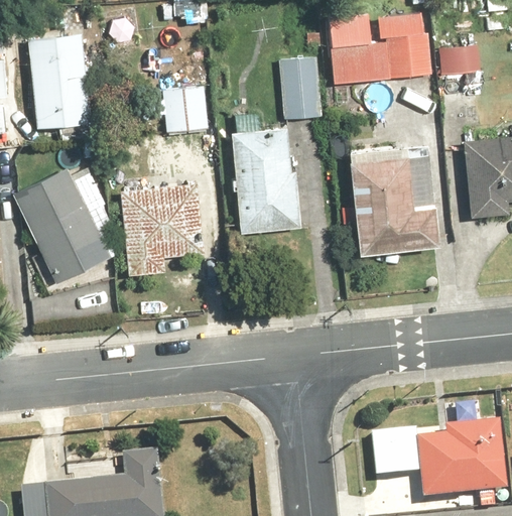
[(329,17),(336,84),(430,74),(423,7),(329,17)]
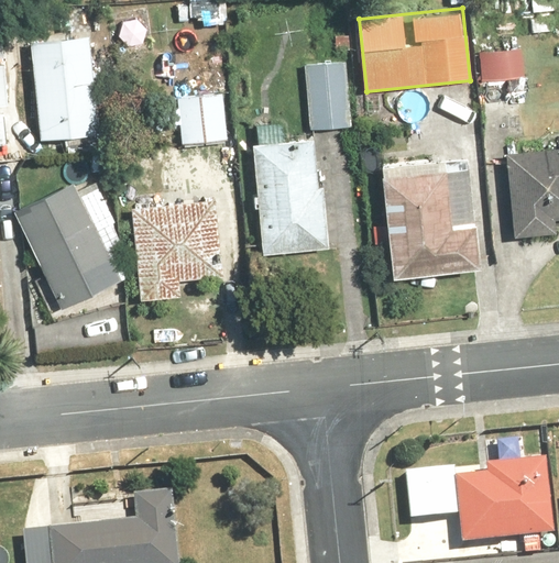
[(99,135),(89,35),(31,41),(40,141),(99,135)]
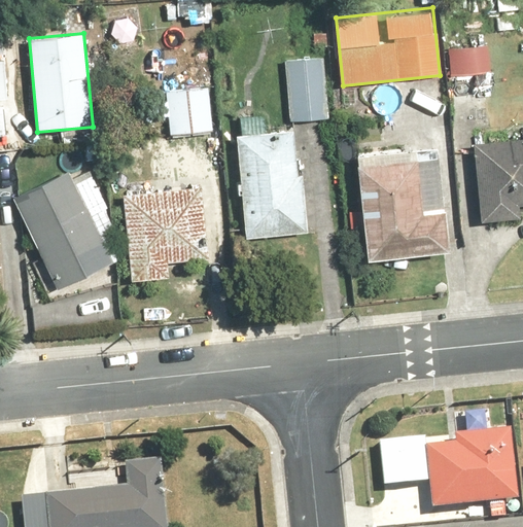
[(449,48),(449,75),(480,74),(480,47),(449,48)]
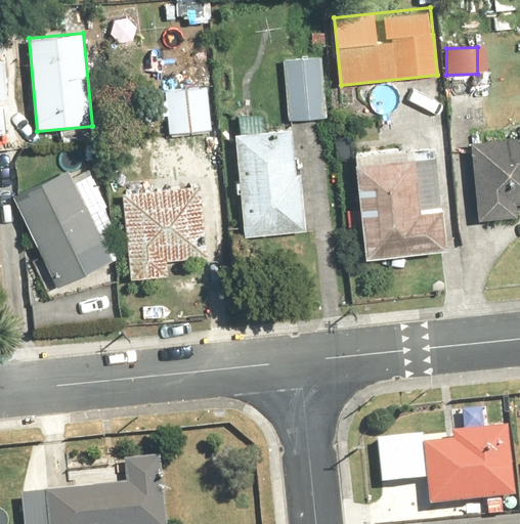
[(320,56),(283,59),(287,120),(326,117),(320,56)]
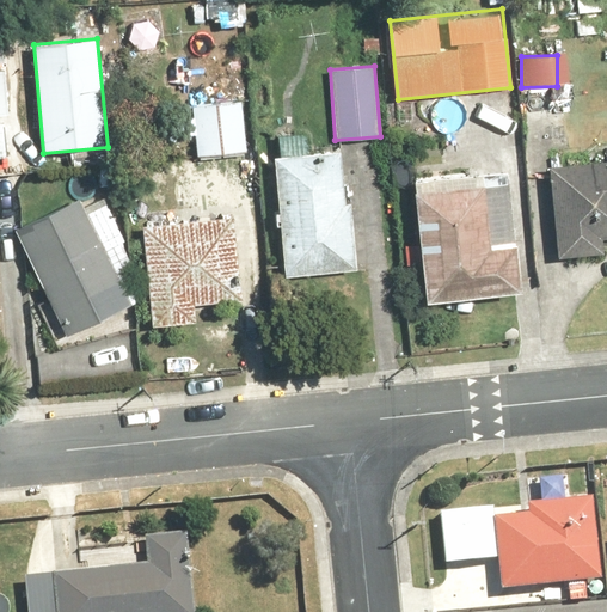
[(246,152),(243,101),(192,104),(197,155),(246,152)]
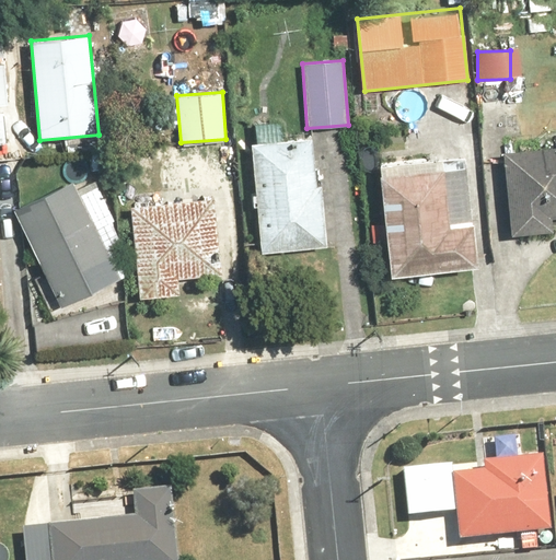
[(321,138),(254,142),(259,251),(327,247),(321,138)]
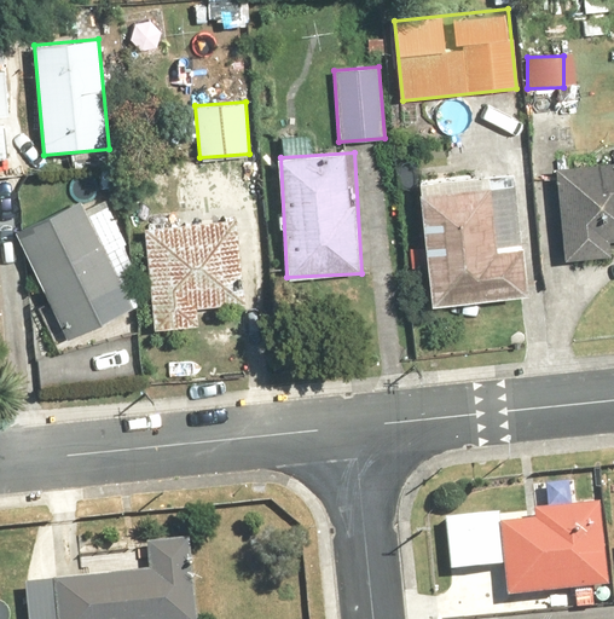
[(613,158),(565,158),(565,259),(613,259),(613,158)]
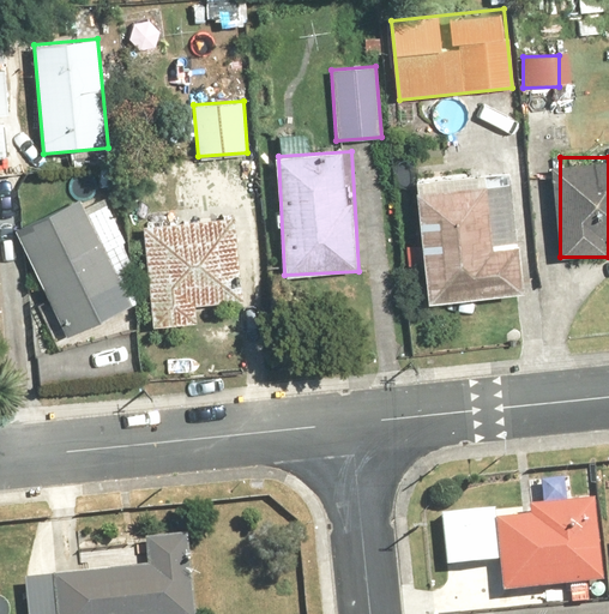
[(421,194),(432,301),(528,292),(523,245),(519,246),(511,168),(414,178),(416,194),(421,194)]
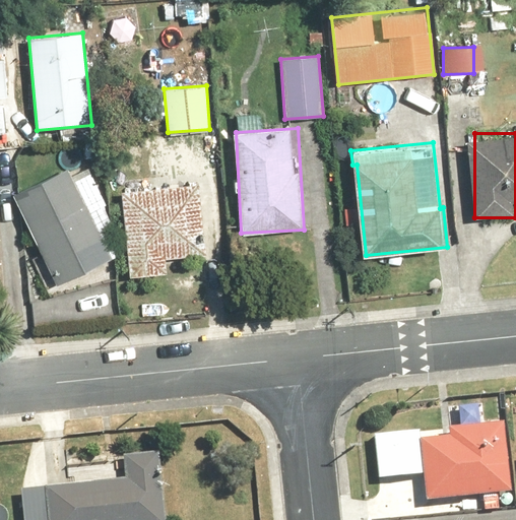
[(71,166),(14,192),(56,282),(113,256),(71,166)]
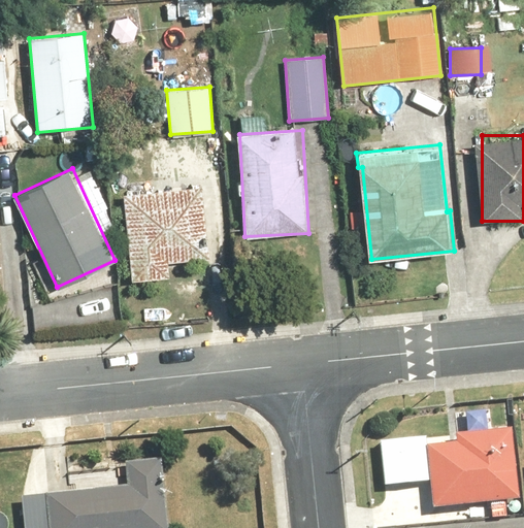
[(210,257),(203,183),(125,190),(133,279),(172,275),(171,261),(210,257)]
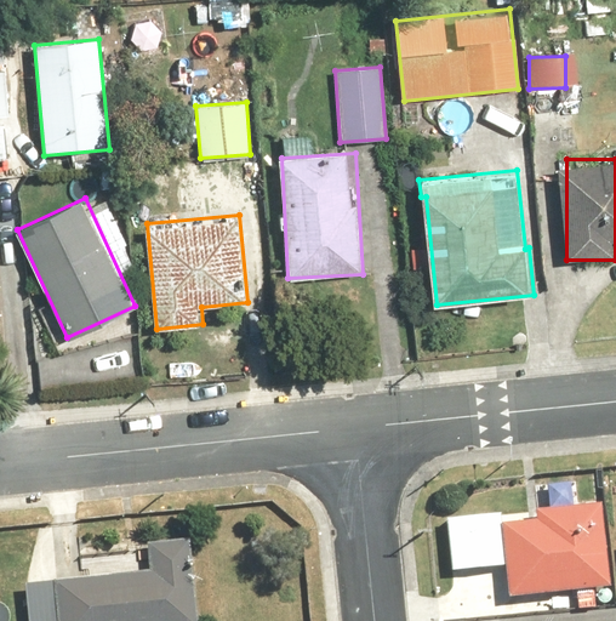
[(500,524),(506,597),(611,586),(603,505),(534,512),(535,520),(500,524)]
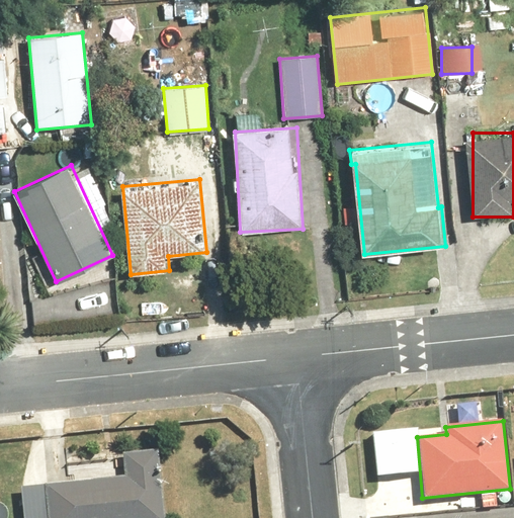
[(125,477),(19,487),(22,517),(167,517),(160,448),(123,451),(125,477)]
